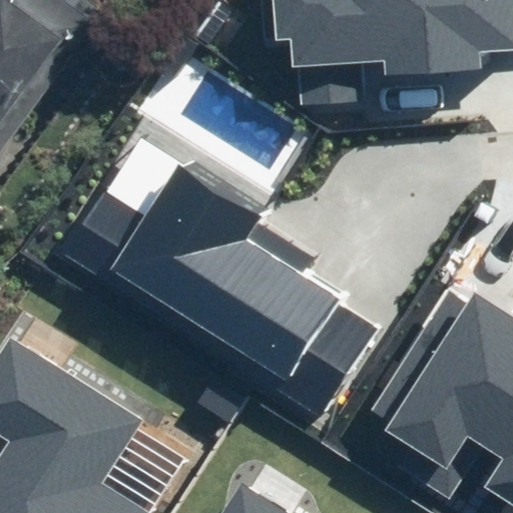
[(0,0),(0,165),(98,22),(65,0),(0,0)]
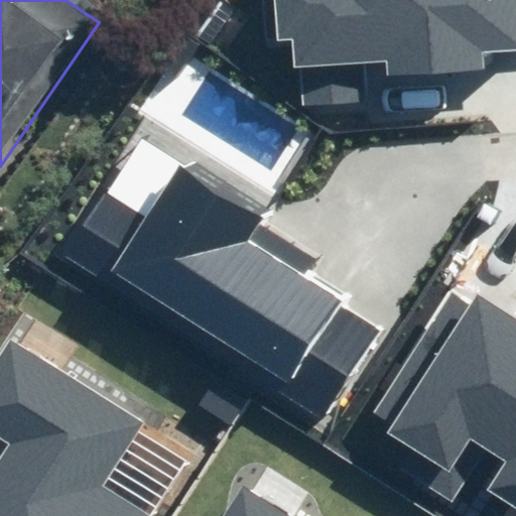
[(515,0),(273,0),(275,22),(312,20),(315,84),(495,75),(492,12),(515,10),(515,0)]
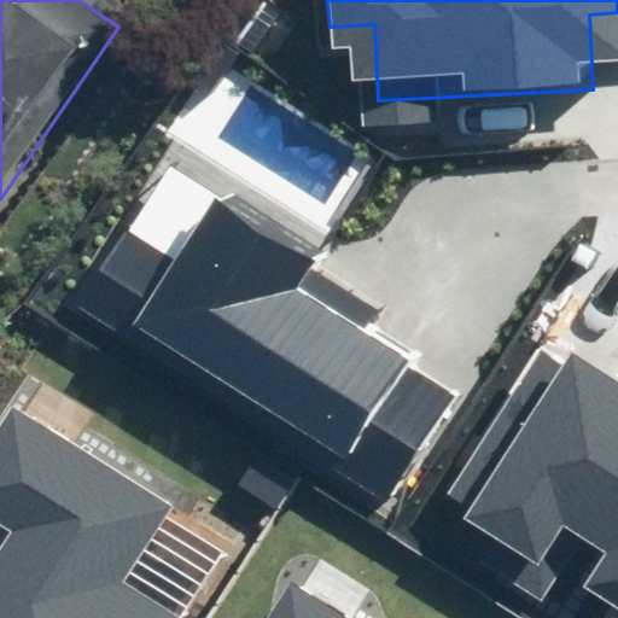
[(75,301),(384,500),(454,392),(292,289),(312,260),(219,200),(180,260),(126,223),(75,301)]
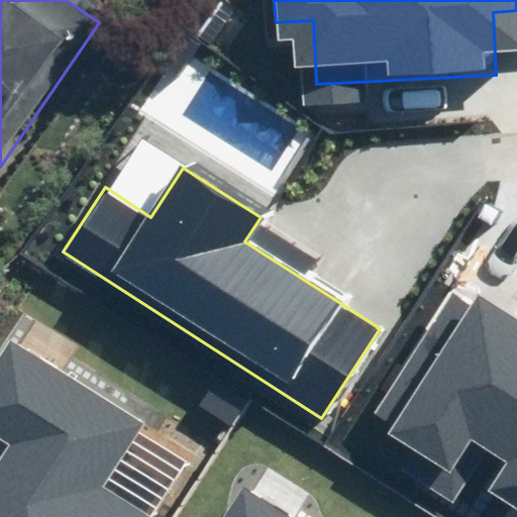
[(378,450),(455,499),(487,449),(507,461),(487,494),(516,512),(516,325),(454,287),(376,412),(395,424),(378,450)]
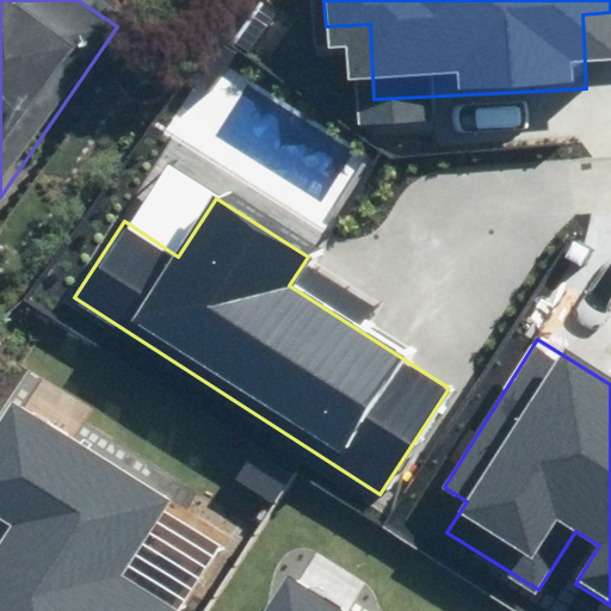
[(0,610),(177,610),(183,603),(118,559),(166,492),(25,393),(0,429),(0,488),(29,508),(0,548),(0,610)]
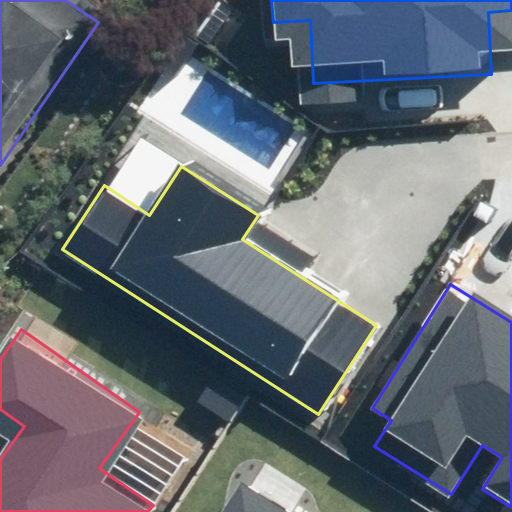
[(305,511),(254,477),(229,511),(305,511)]
